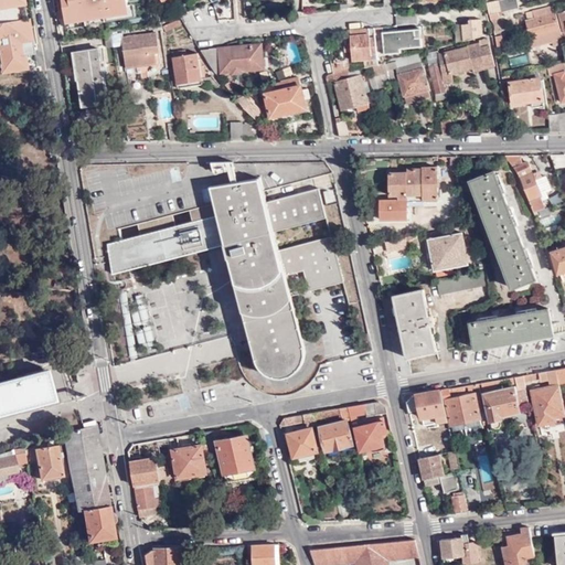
[(138,8),(132,0),(66,0),(70,14),(72,18),(77,17),(78,21),(93,19),(92,10),(100,8),(109,7),(109,12),(118,11),(138,8)]
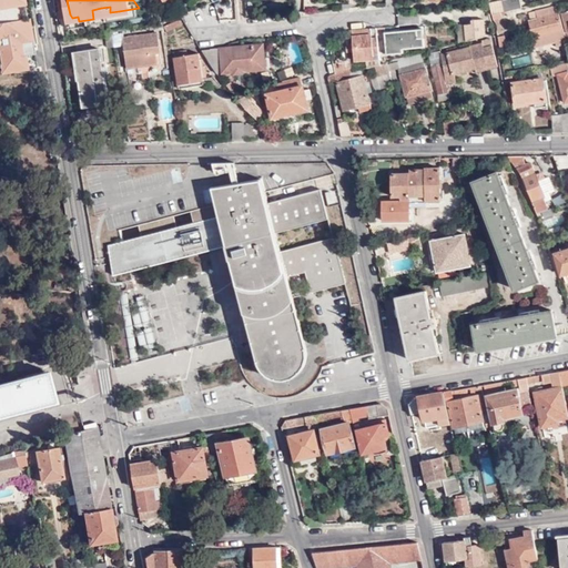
[(503,0),(501,0),(505,11),(521,7),(519,0),(503,0)]
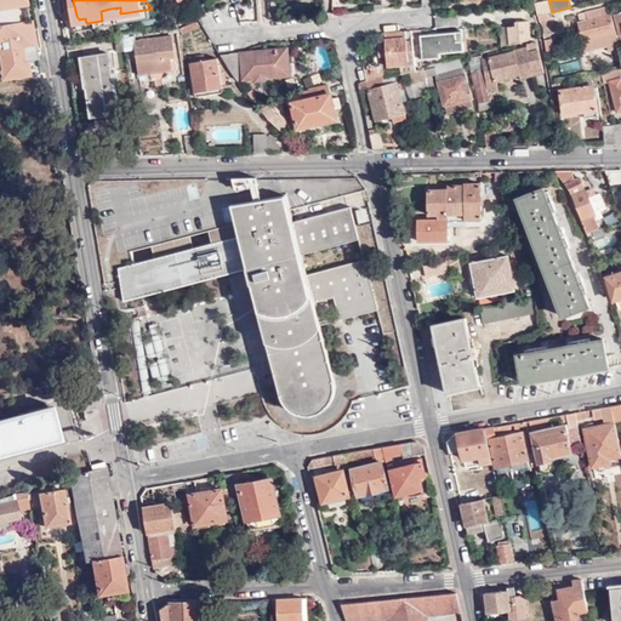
[(579,22),(584,41),(615,32),(610,5),(579,13),(580,22),(579,22)]
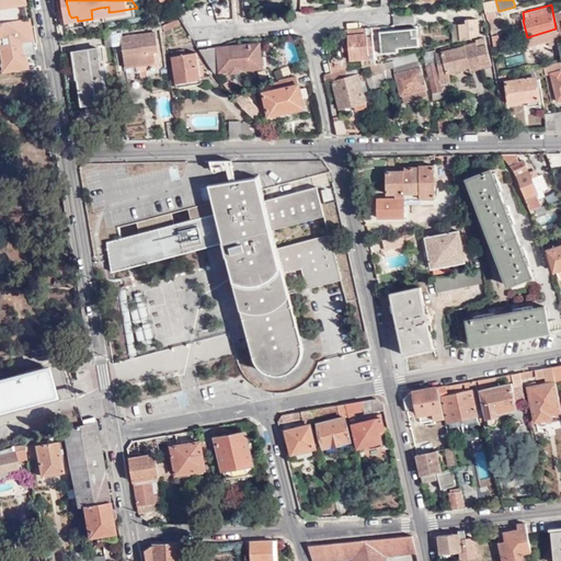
[(109,12),(109,7),(100,8),(101,16),(117,14),(117,11),(109,12)]
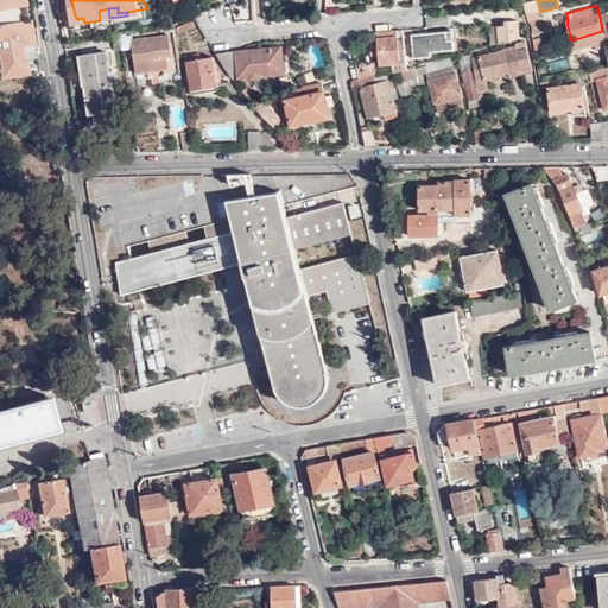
[(39,37),(36,12),(30,13),(33,39),(39,37)]
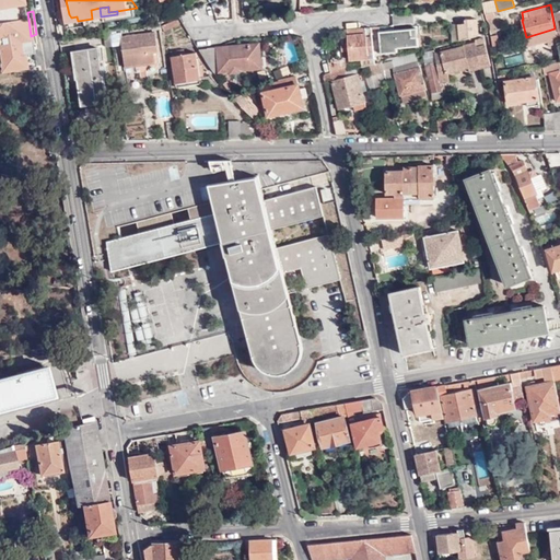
[(461,37),(461,39),(478,34),(477,18),(466,18),(466,22),(459,23),(461,37)]
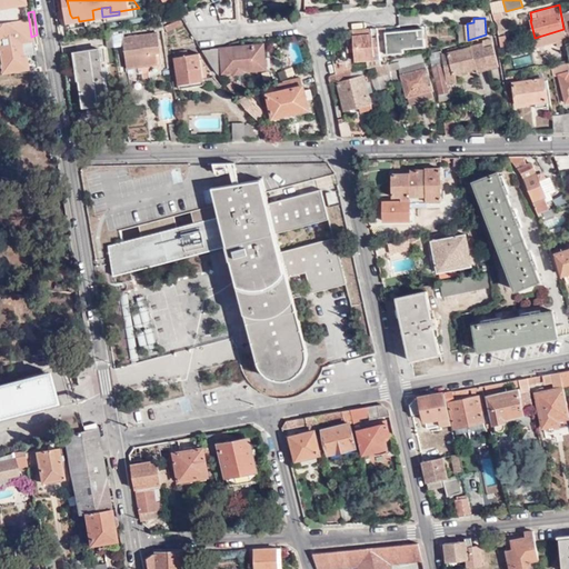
[(178,21),(163,27),(165,32),(180,26),(178,21)]
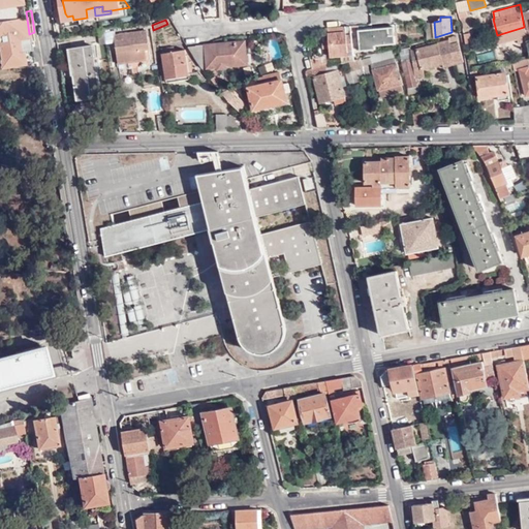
[(25,50),(20,24),(7,26),(8,32),(0,33),(0,37),(1,43),(0,43),(0,54),(5,60),(13,53),(25,50)]
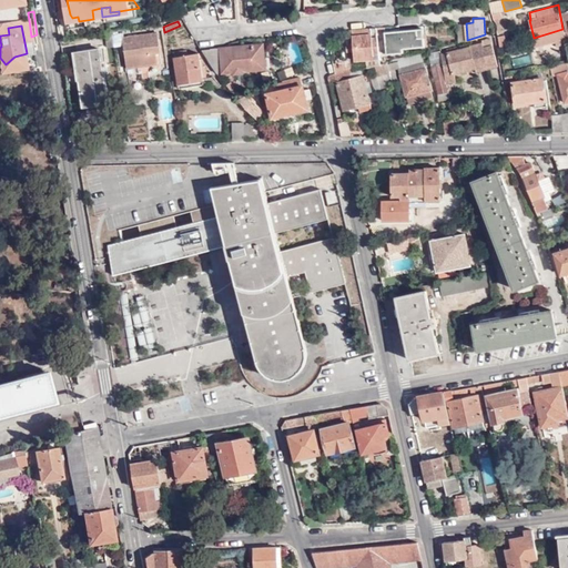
[(373,43),(378,42),(377,32),(377,27),(353,29),(355,57),(374,56),(373,43)]
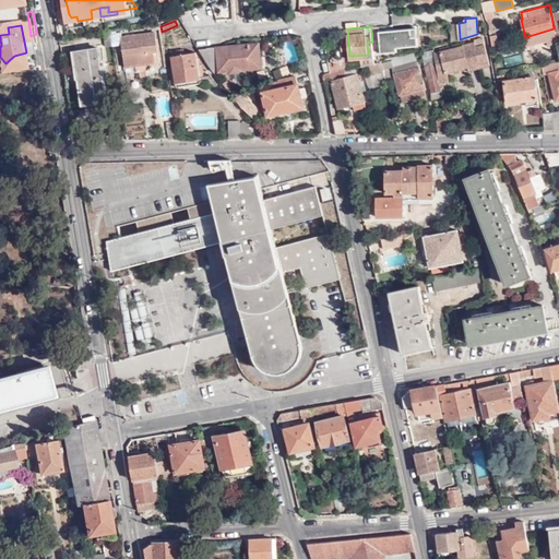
[(380,31),(381,51),(397,50),(397,46),(418,45),(417,27),(380,31)]
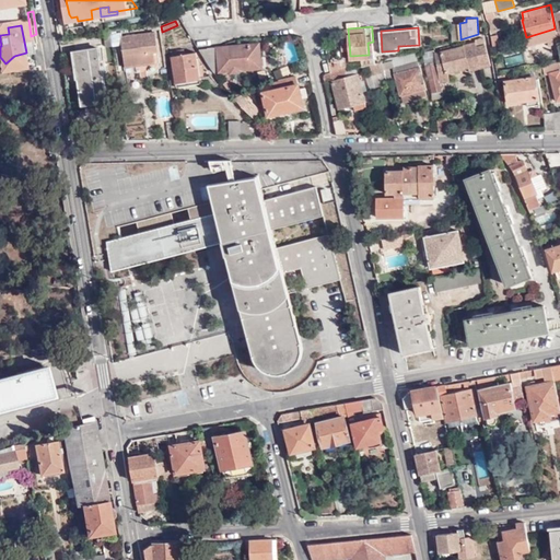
[(548,45),(558,42),(556,30),(555,28),(526,37),(528,45),(548,41),(548,45)]
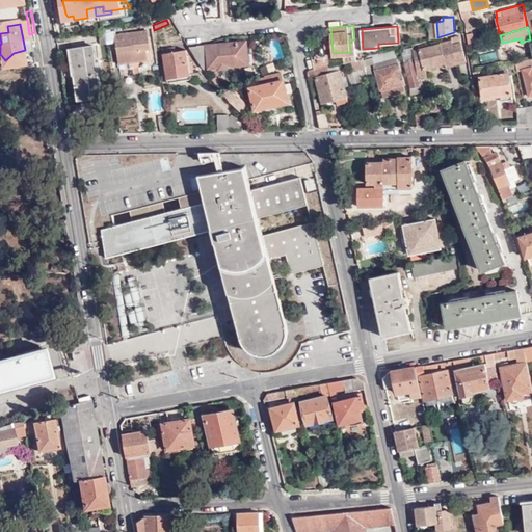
[(148,31),(115,35),(120,62),(145,58),(144,50),(150,49),(148,31)]
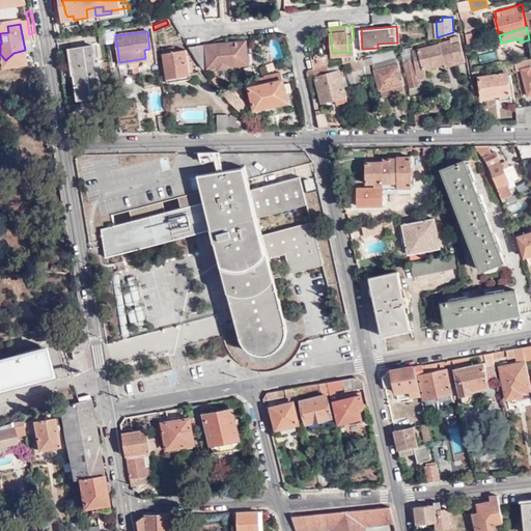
[(452,43),(460,39),(459,33),(450,36),(451,38),(452,43)]
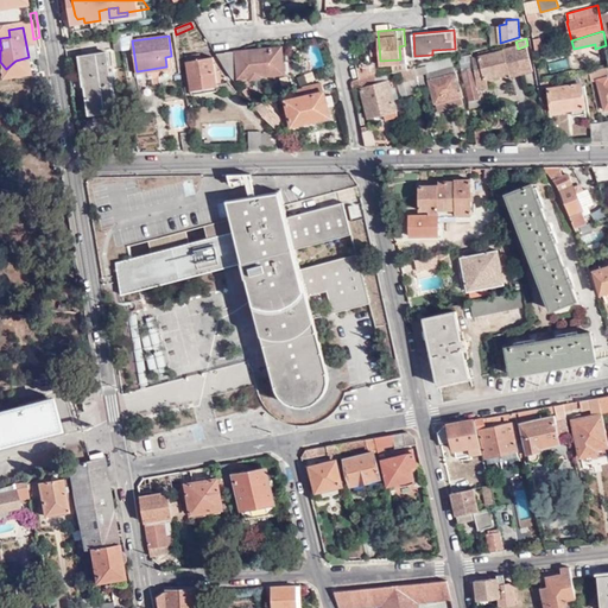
[(531,39),(533,51),(540,50),(539,38),(531,39)]
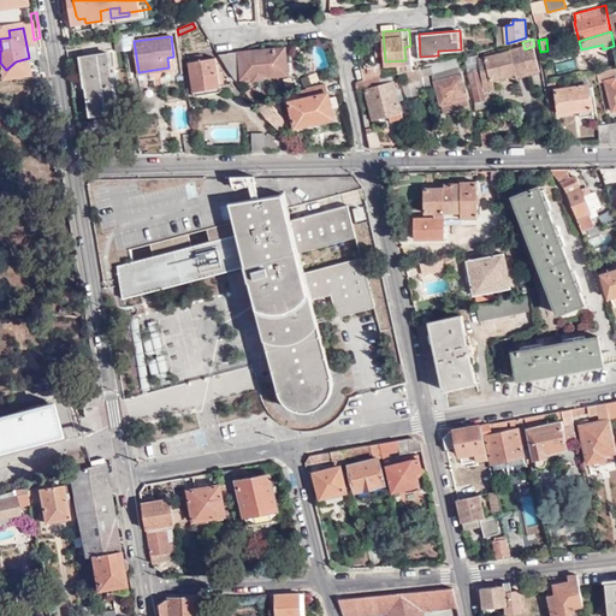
[(480,67),(481,80),(489,78),(490,80),(515,73),(517,76),(540,69),(534,46),(525,49),(523,45),(478,55),(480,67)]
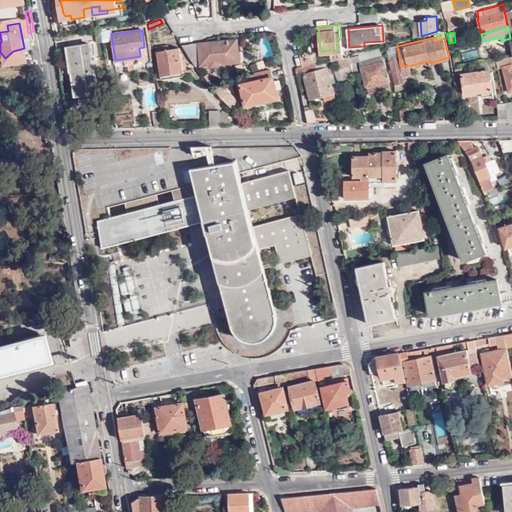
[(198,43),(181,45),(195,67),(207,65),(211,66),(215,66),(219,65),(221,63),(239,61),(238,39),(198,43)]
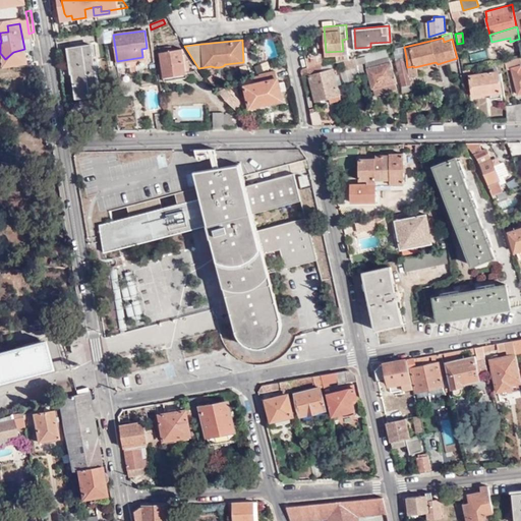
[(397,45),(400,58),(406,57),(404,47),(403,44),(397,45)]
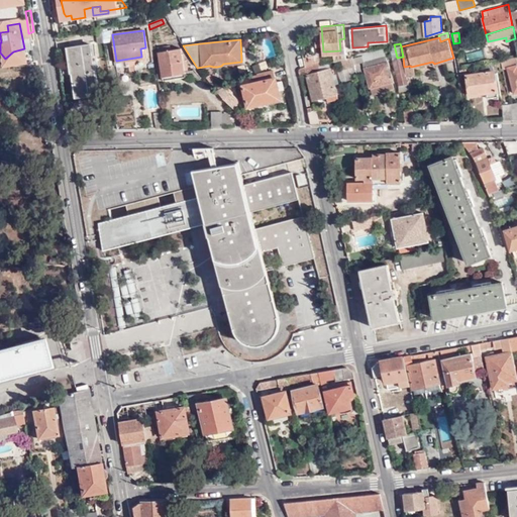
[(92,44),(70,47),(77,91),(98,88),(92,44)]
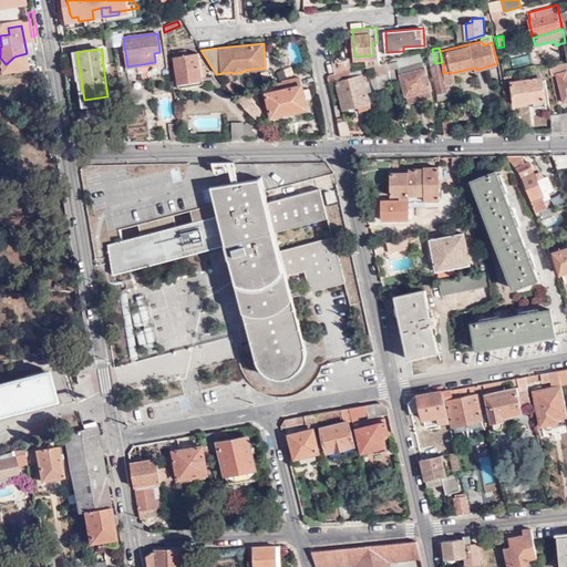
[(173,53),(178,84),(203,80),(202,76),(199,59),(198,54),(187,57),(187,51),(173,53)]
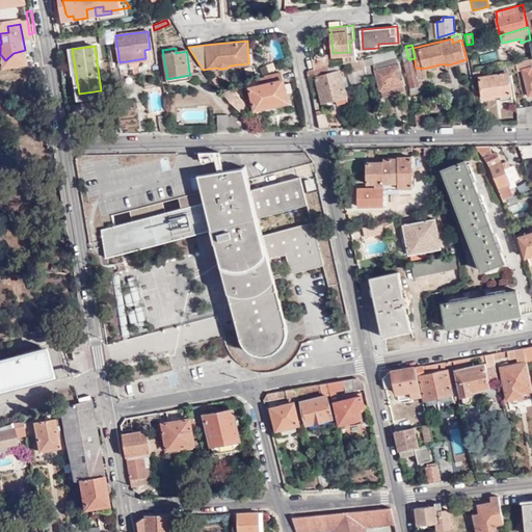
[(481,63),(498,60),(497,52),(480,55),(481,63)]
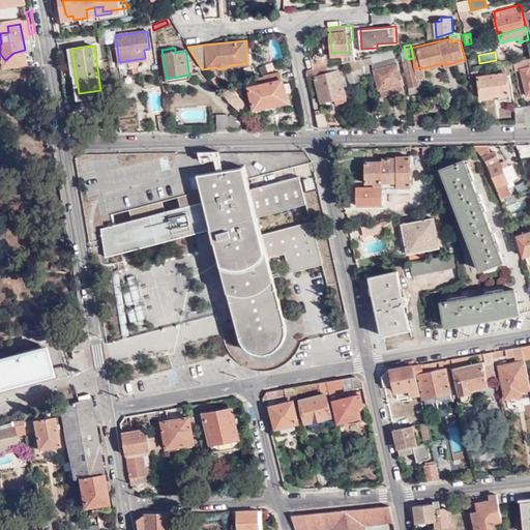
[(311,59),(313,67),(328,64),(326,55),(311,59)]
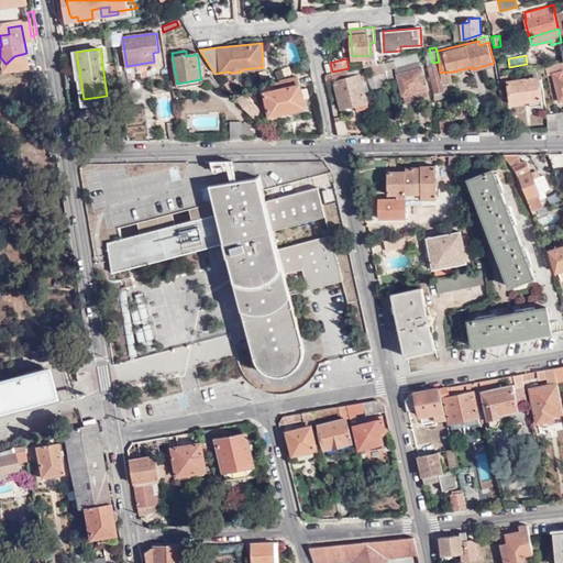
[(562,68),(562,67),(562,61),(544,66),(545,70),(547,76),(551,74),(559,101),(562,100),(562,73),(562,74),(562,68)]
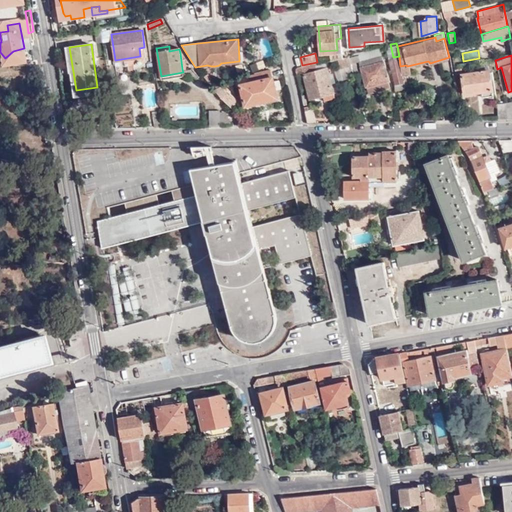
[(381,56),(359,62),(361,68),(359,68),(365,89),(366,88),(368,94),(389,88),(387,82),(389,82),(384,62),(383,62),(381,56)]
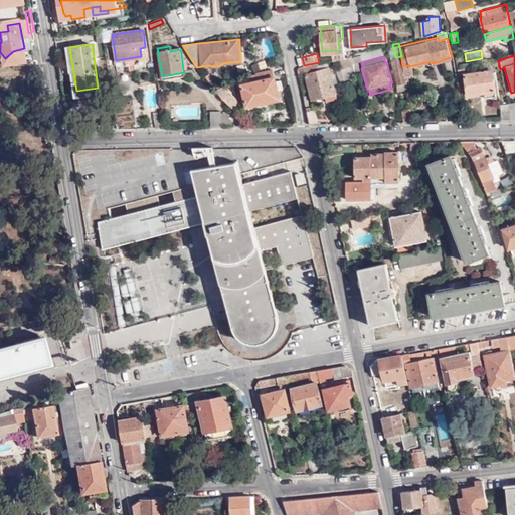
[(397,86),(405,84),(402,66),(401,56),(395,57),(391,58),(397,86)]
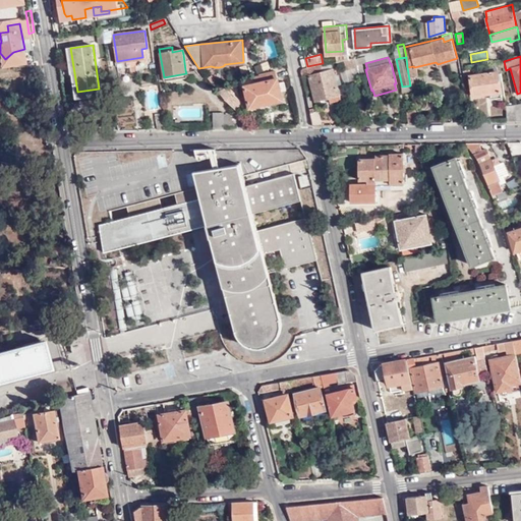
[(345,69),(356,66),(353,58),(349,59),(342,61),(345,69)]
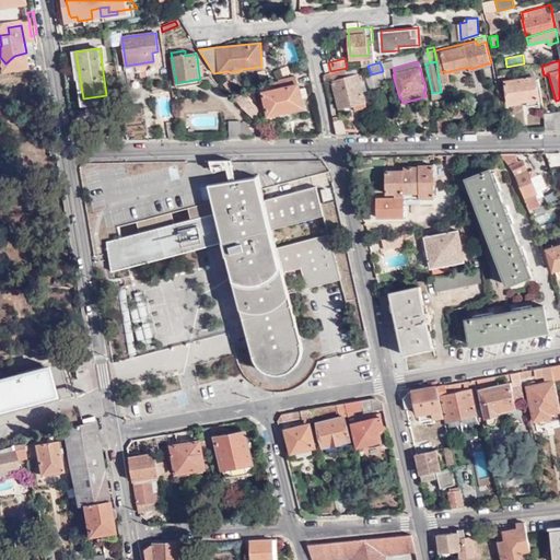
[(533,72),(543,70),(541,66),(521,71),(520,71),(521,76),(523,76),(524,79),(505,82),(509,103),(537,98),(533,72)]
